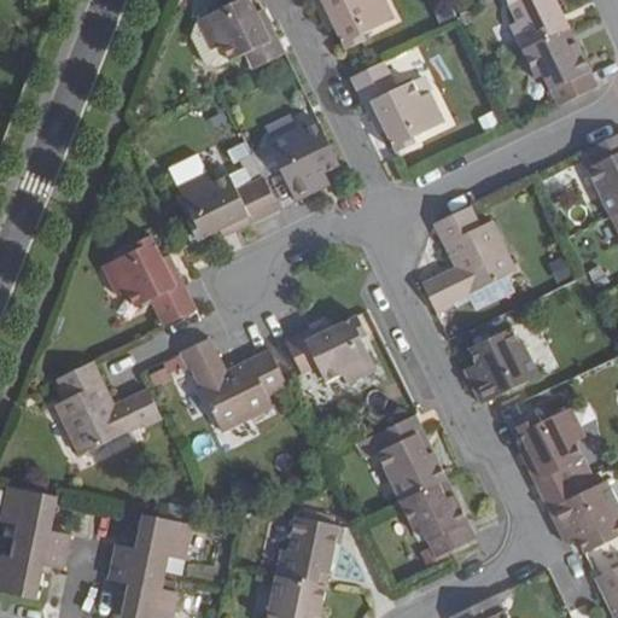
[(255,12),(250,0),(226,0),(228,4),(197,19),(198,23),(211,50),(221,45),(229,60),(244,54),(251,71),(285,54),(263,9),(255,12)]
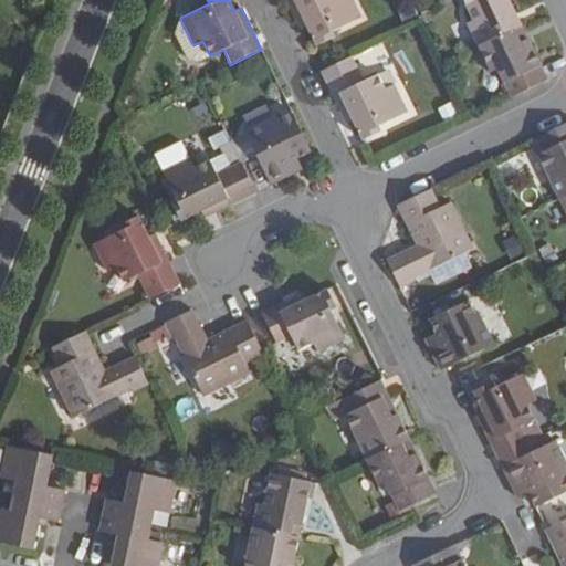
[(285,0),(300,29),(306,25),(316,46),(334,37),(333,33),(360,19),(352,0),(285,0)]
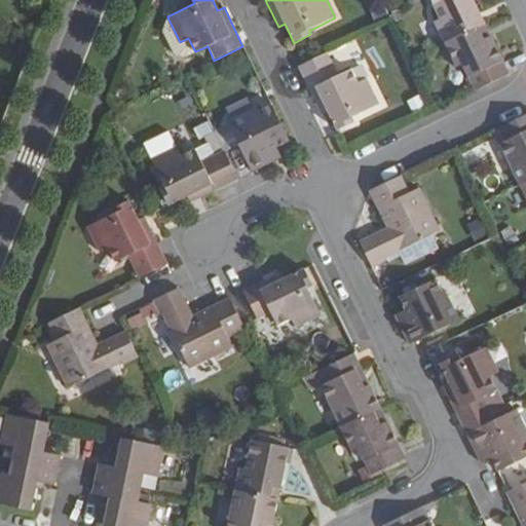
[(472,0),(430,0),(441,21),(436,24),(446,44),(484,26),(472,0)]
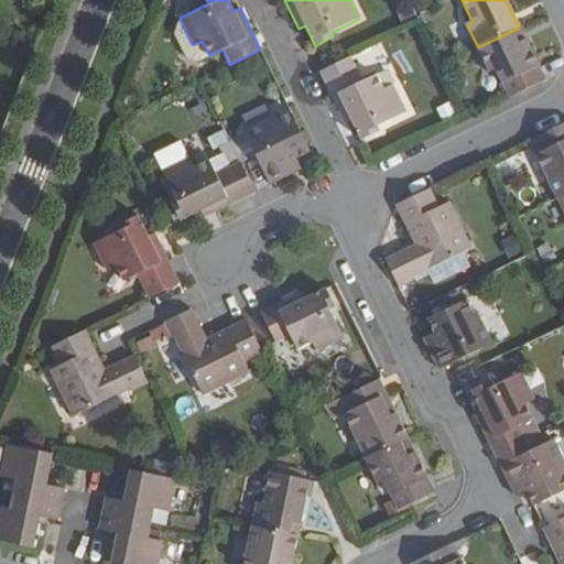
[(193,45),(181,21),(177,22),(173,36),(185,60),(196,62),(209,55),(202,41),(193,45)]
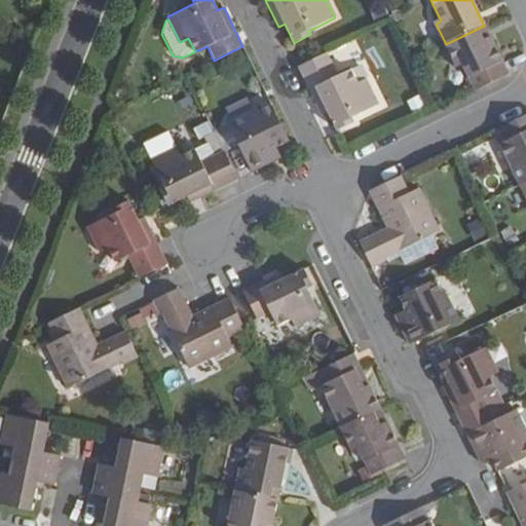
[(510,77),(506,72),(484,26),(446,44),(453,61),(459,59),(476,92),(510,77)]
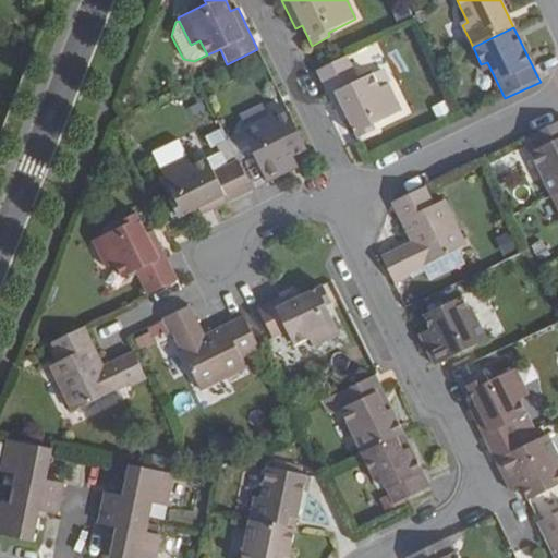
[(360,81),(348,57),(316,72),(340,121),(348,119),(358,140),(375,131),(373,125),(402,112),(389,84),(379,88),(373,75),(360,81)]
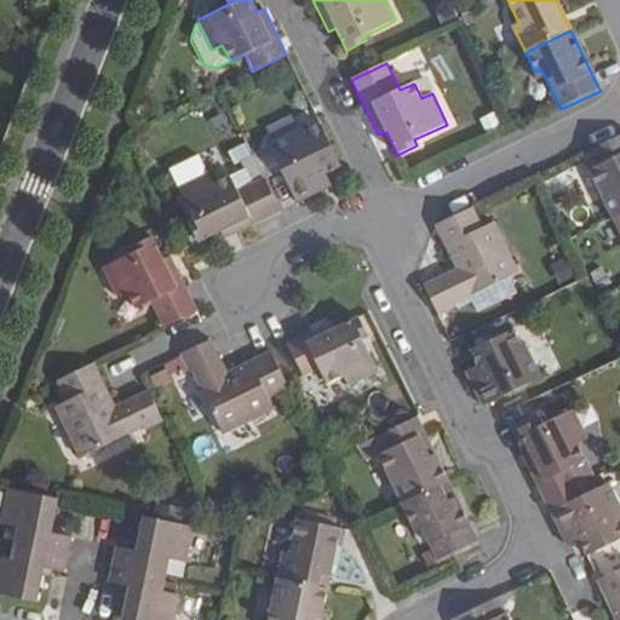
[(268,145),(297,204),(331,188),(325,174),(340,167),(320,125),(304,132),(303,128),(268,145)]
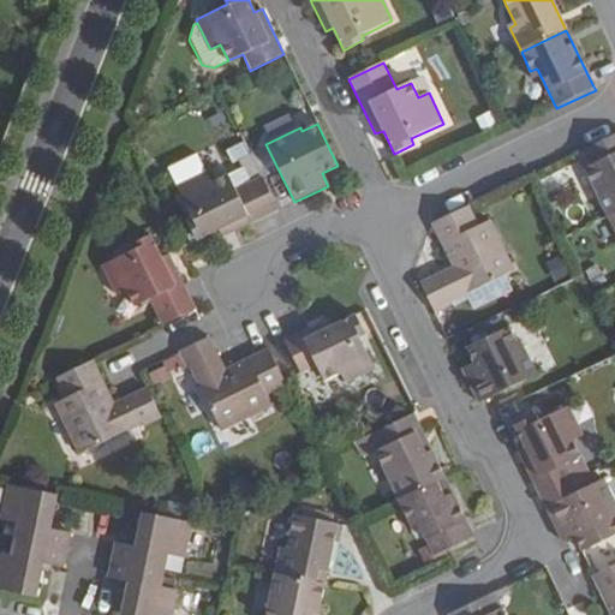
[(614,136),(584,151),(591,167),(586,171),(609,219),(614,215),(614,136)]
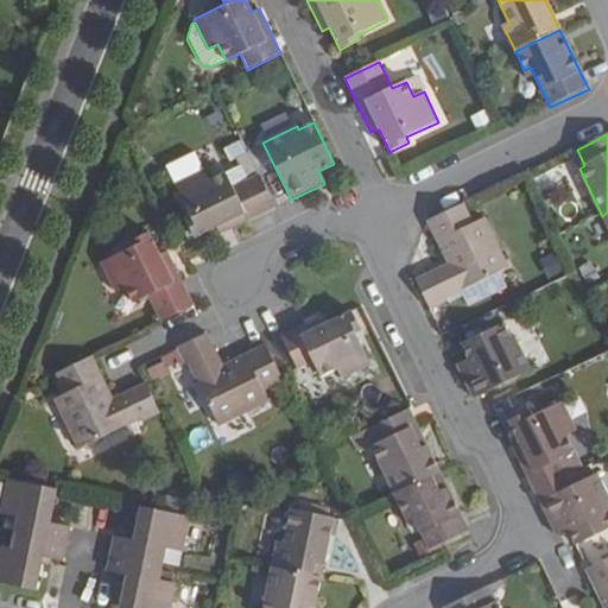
[(263,143),(247,150),(258,175),(259,176),(274,169),(263,143)]
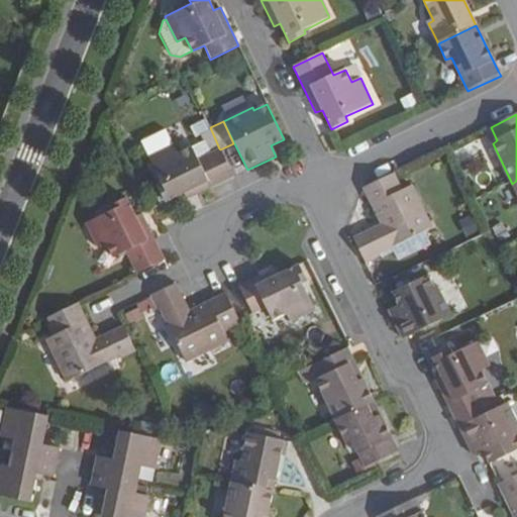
[(156,187),(164,204),(183,194),(186,201),(233,177),(219,148),(195,160),(189,147),(176,153),(172,146),(147,159),(160,185),(156,187)]
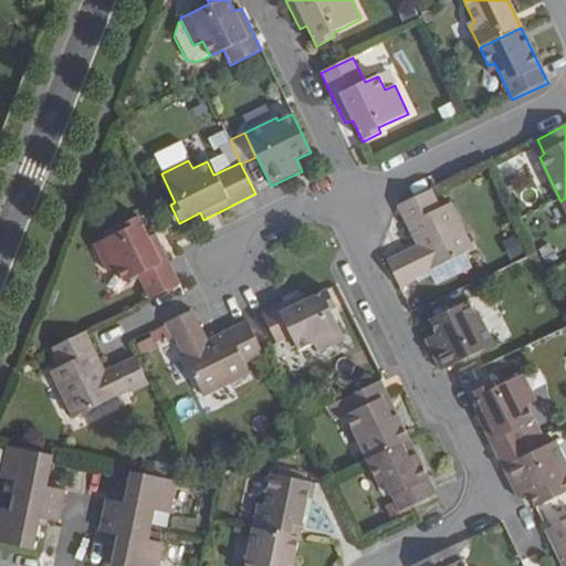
[(438,209),(430,191),(397,208),(416,247),(386,260),(399,287),(413,281),(412,278),(471,249),(450,203),(438,209)]
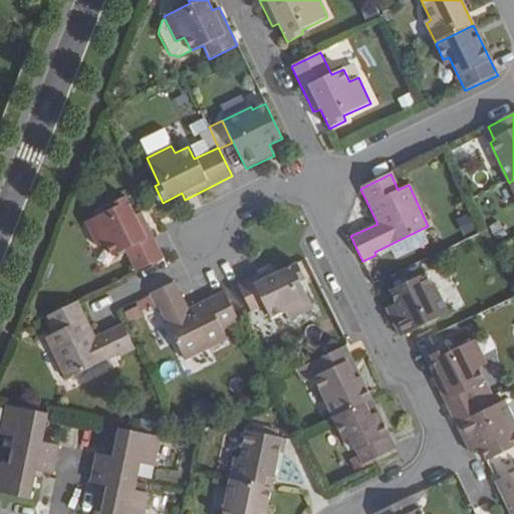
[(163,260),(141,213),(136,217),(125,197),(108,205),(110,209),(84,221),(96,247),(105,243),(111,256),(123,249),(135,273),(163,260)]
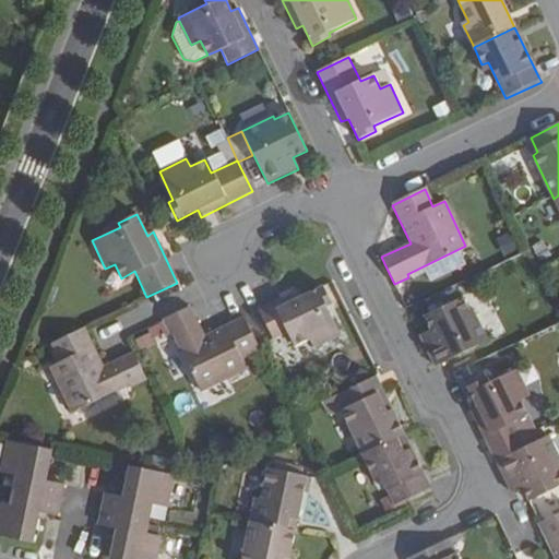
[(332,305),(340,300),(331,283),(323,287),(332,305)]
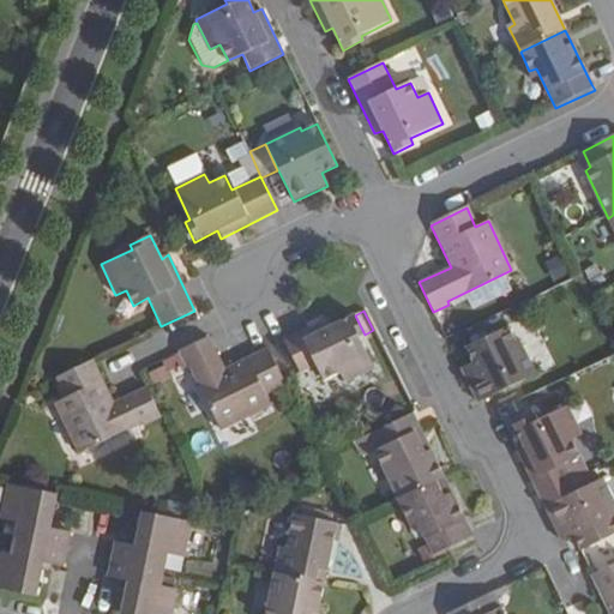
[(359,338),(365,335),(355,315),(332,326),(329,320),(284,341),(300,375),(318,368),(324,383),(341,374),(344,384),(374,369),(359,338)]
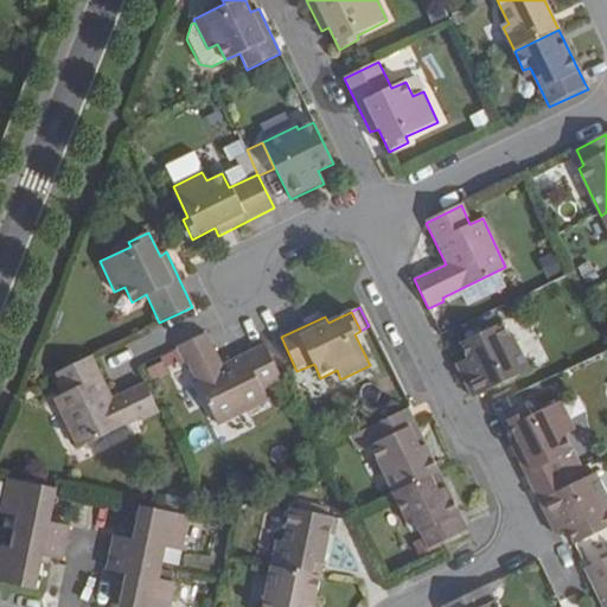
[(464,364),(457,368),(472,398),(486,393),(528,372),(513,342),(509,344),(502,327),(457,350),(464,364)]
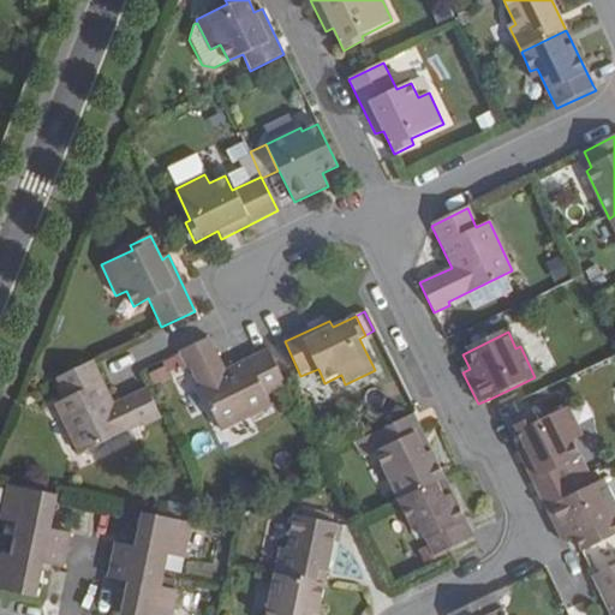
[(224,371),(208,339),(179,353),(186,370),(191,368),(220,433),(272,410),(266,395),(287,386),(269,348),(224,371)]
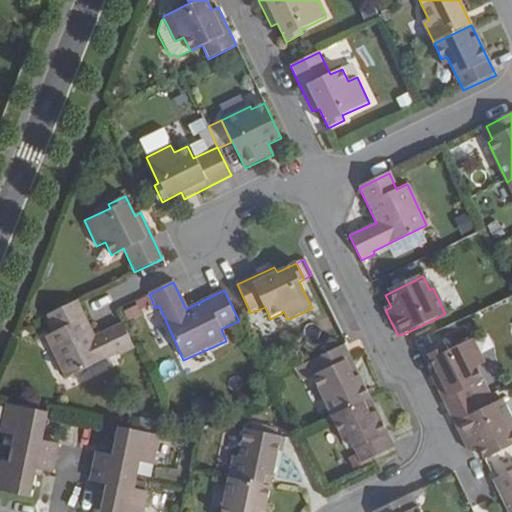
[(75,301),(45,316),(54,334),(44,338),(64,379),(117,353),(119,356),(134,348),(122,324),(94,337),(75,301)]
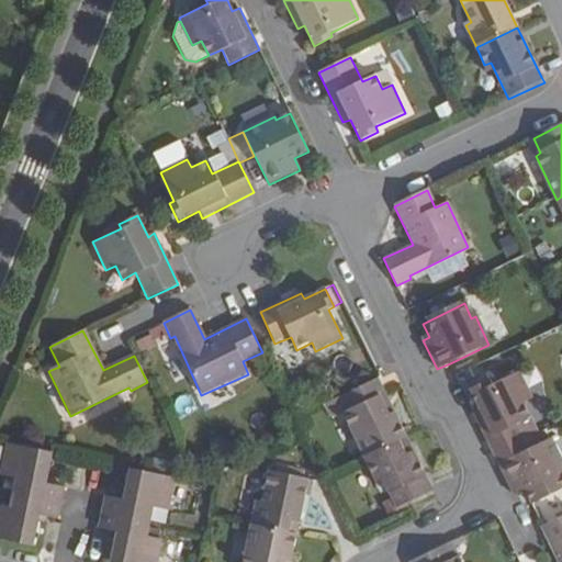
[(478,406),(472,409),(499,465),(530,451),(525,441),(515,419),(527,413),(520,400),(529,396),(515,369),(489,382),(485,378),(469,385),(478,406)]
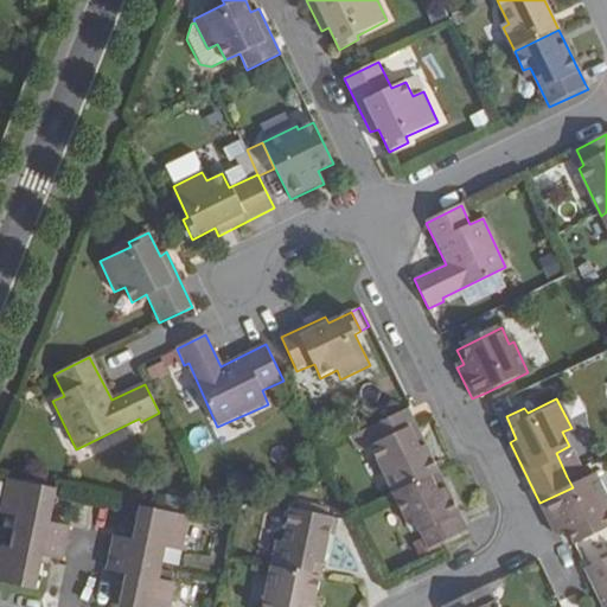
[(439,471),(409,408),(371,427),(378,442),(369,446),(391,493),(439,471)]
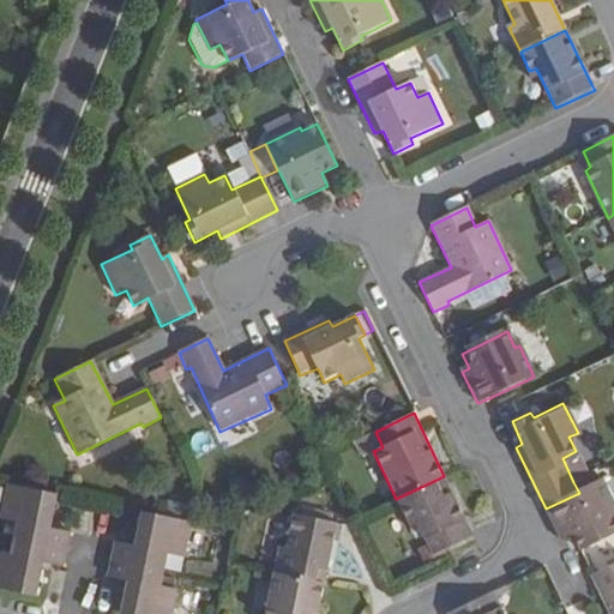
[(383,447),(375,432),(366,437),(373,451),(383,447)]
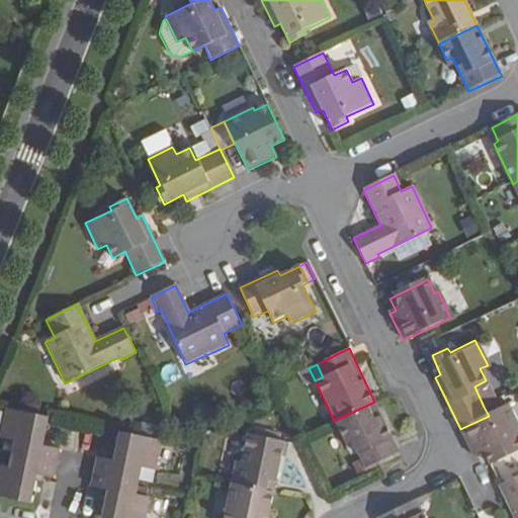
[(400,452),(374,402),(334,421),(345,446),(351,443),(364,470),(400,452)]
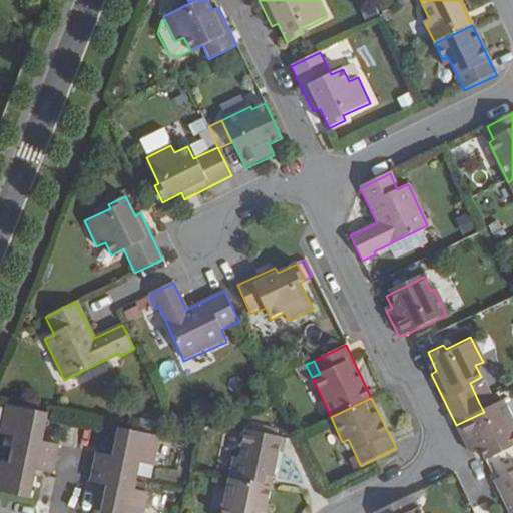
[(484,412),(456,425),(470,453),(475,450),(480,448),(486,462),(512,448),(512,421),(503,402),(484,412)]
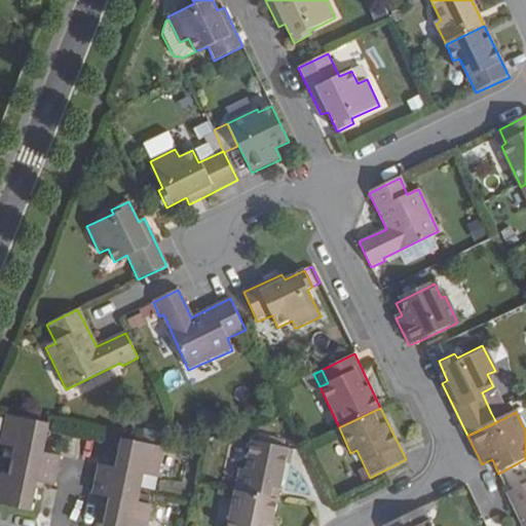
[(48,424),(8,415),(1,446),(16,449),(13,462),(57,472),(60,456),(42,453),(48,424)]
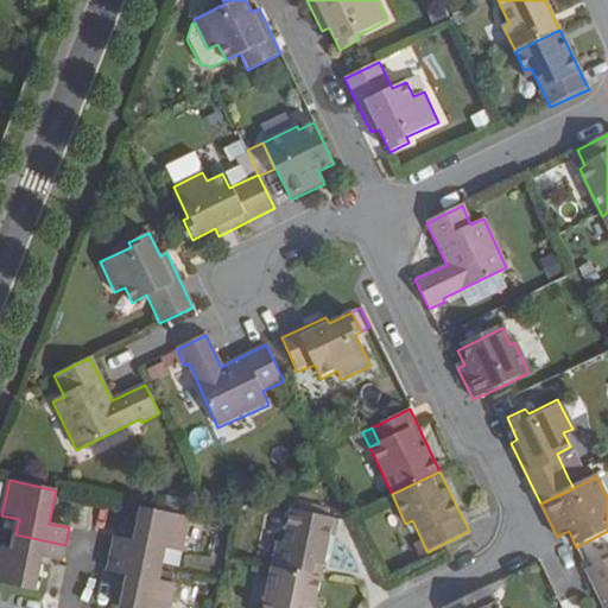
[(189,518),(179,515),(143,507),(135,542),(115,538),(112,555),(163,565),(165,550),(182,553),(189,518)]
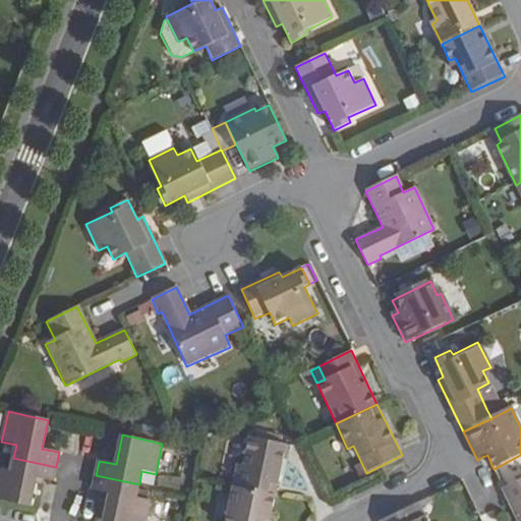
[(232,486),(275,496),(285,445),(248,438),(242,465),(236,465),(232,486)]
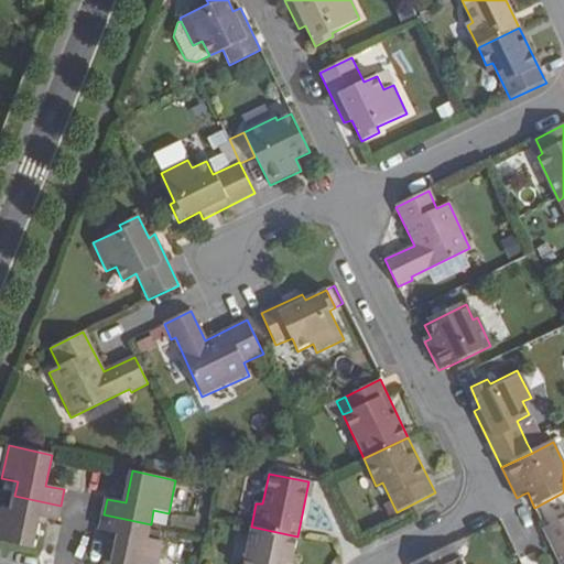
[(0,509),(0,542),(32,550),(40,519),(57,522),(61,506),(14,496),(11,512),(0,509)]
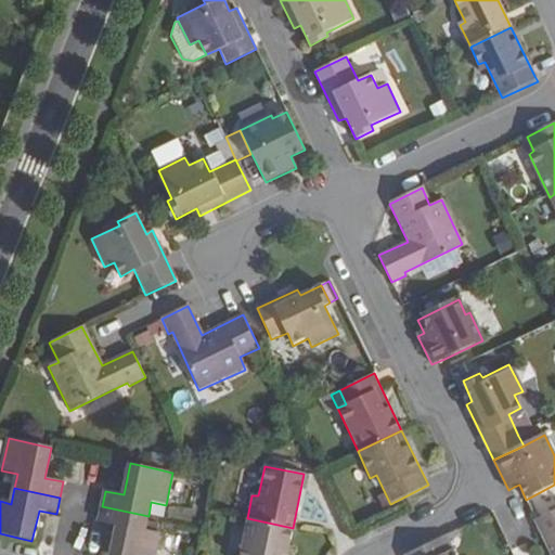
[(117,527),(110,554),(155,554),(160,534),(145,531),(149,516),(102,506),(99,523),(117,527)]
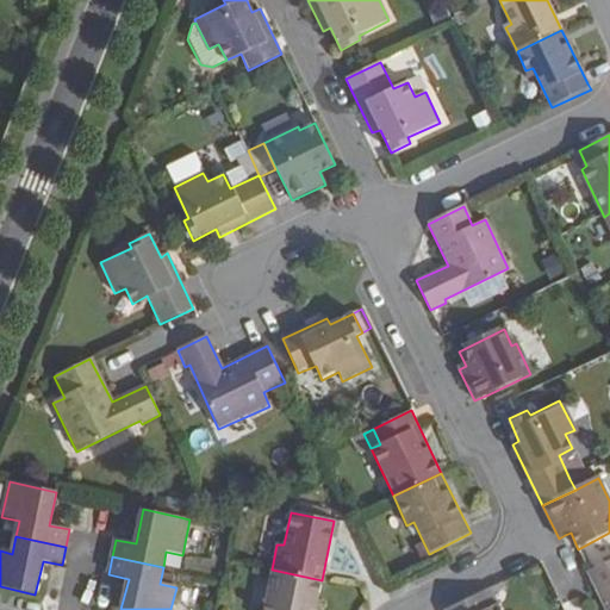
[(609,609),(609,561),(590,572),(608,609),(609,609)]
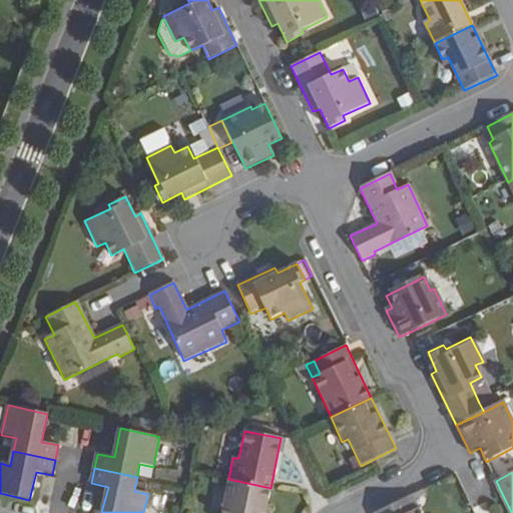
[(265,512),(271,488),(228,479),(221,512),(265,512)]
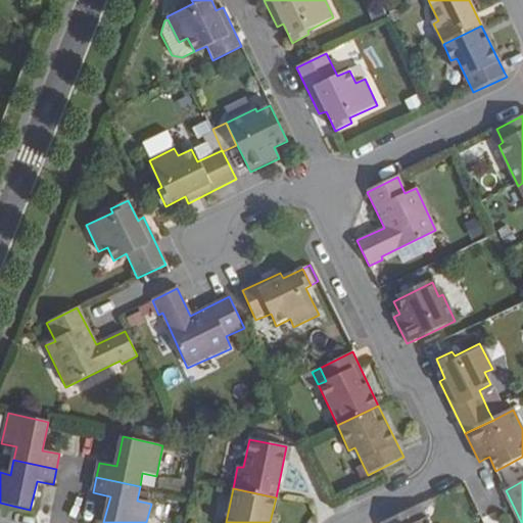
[(428,522),(426,519),(421,522),(414,508),(382,522),(428,522)]
